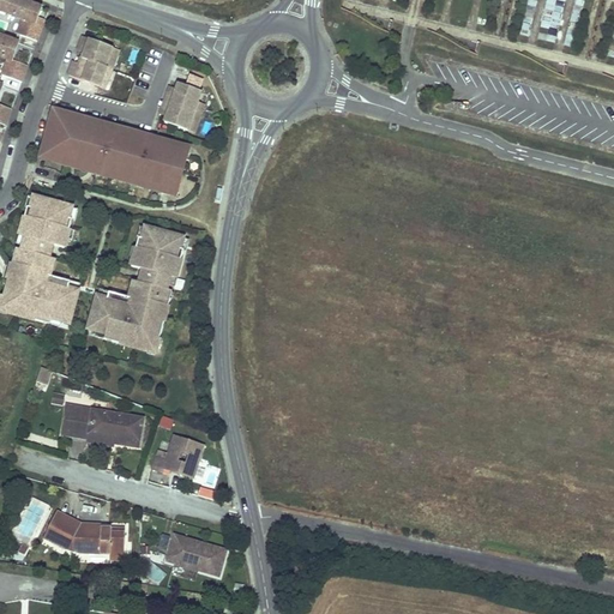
[(37,18),(41,7),(20,0),(0,0),(2,1),(0,7),(0,10),(23,19),(18,35),(37,42),(43,25),(35,23),(37,18)]
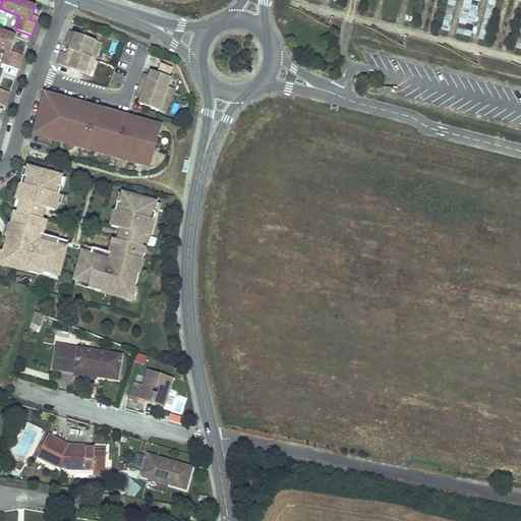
[(485,42),(497,0),(485,0),(475,39),(485,42)]
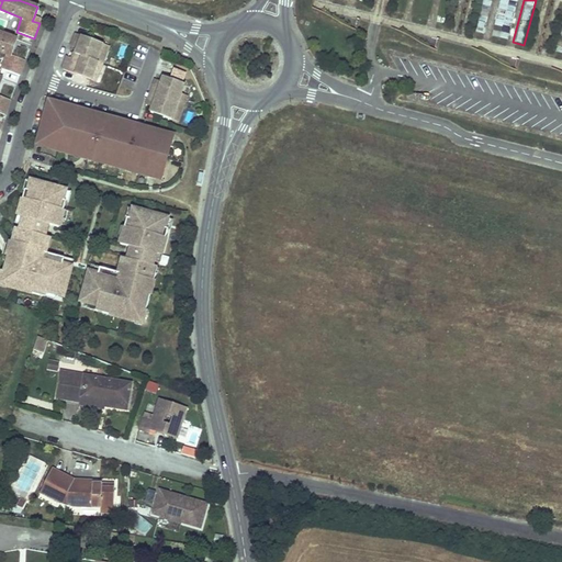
[(14,45),(12,44),(14,38),(0,32),(0,52),(7,55),(1,69),(6,70),(20,76),(25,62),(11,55),(14,45)]
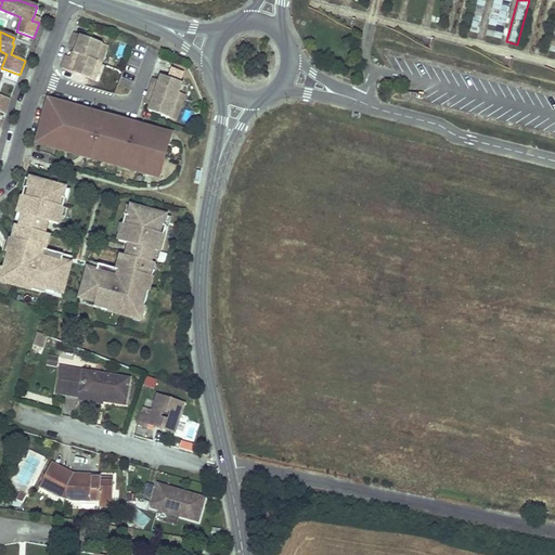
[(95,61),(101,47),(106,50),(108,46),(75,34),(73,41),(78,44),(77,48),(75,53),(95,61)]
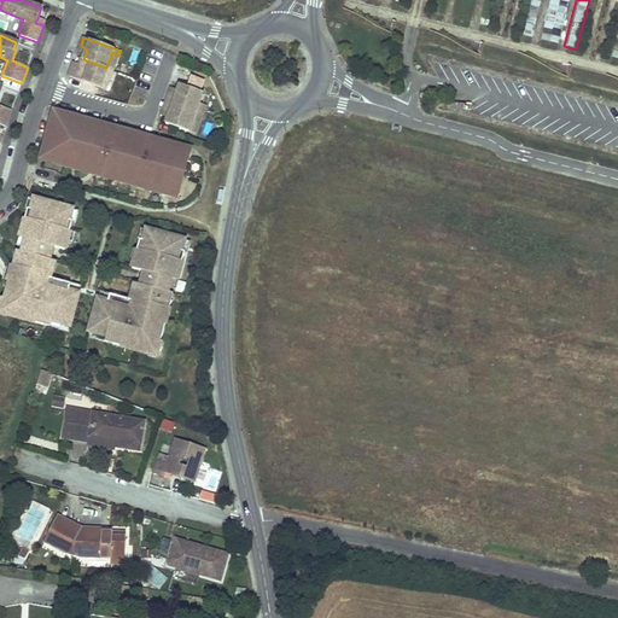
[(112,70),(118,56),(112,52),(106,68),(108,69),(112,70)]
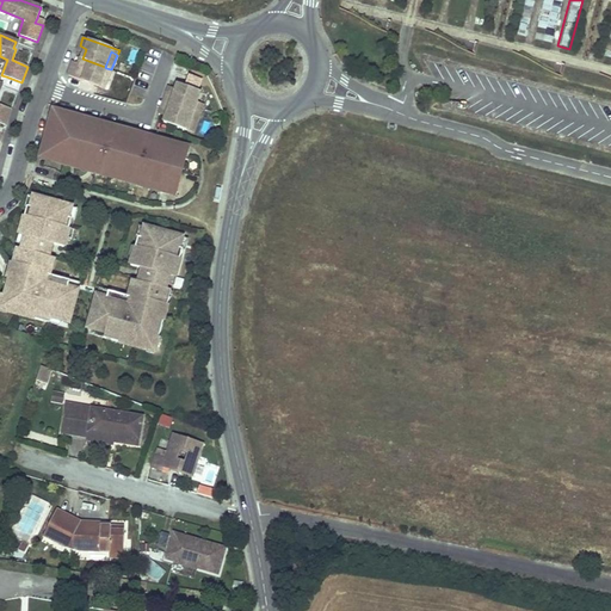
[(100,82),(106,68),(105,67),(82,59),(81,59),(79,65),(76,69),(72,67),(68,75),(104,88),(106,85),(100,82)]
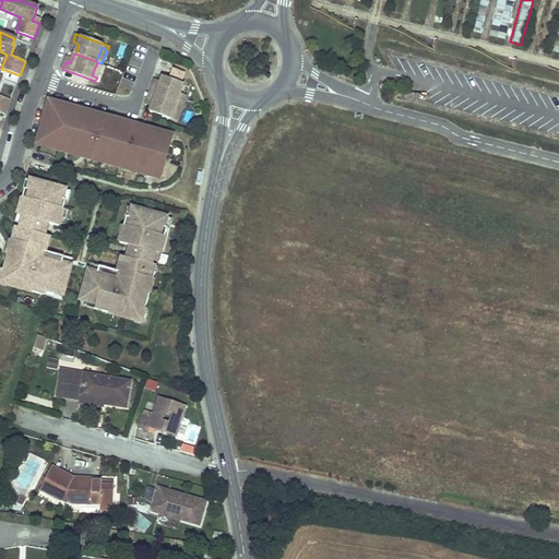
[(97,78),(102,63),(97,62),(92,75),(97,78)]
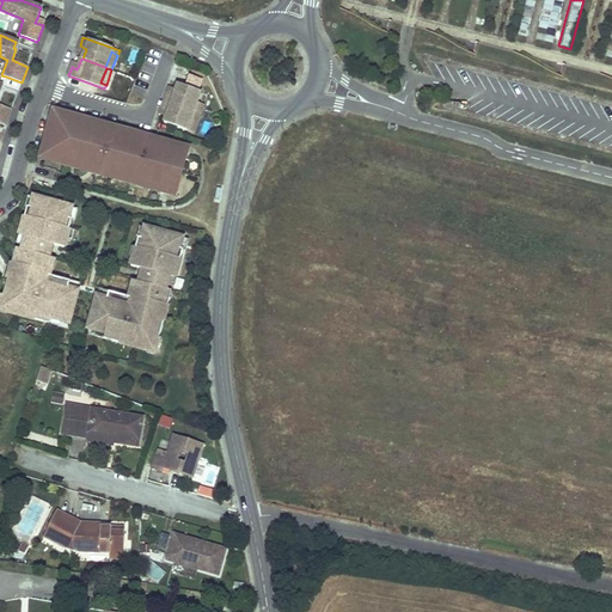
[(167,92),(165,101),(201,114),(202,110),(196,108),(199,103),(202,92),(179,84),(177,91),(175,95),(167,92)]
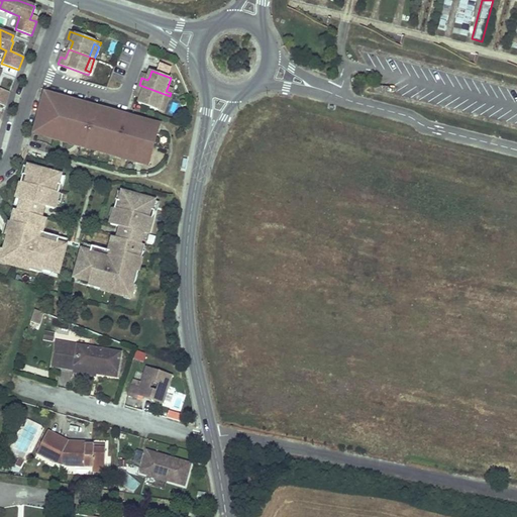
[(0,88),(0,78),(0,77),(0,104),(5,106),(10,92),(0,88)]
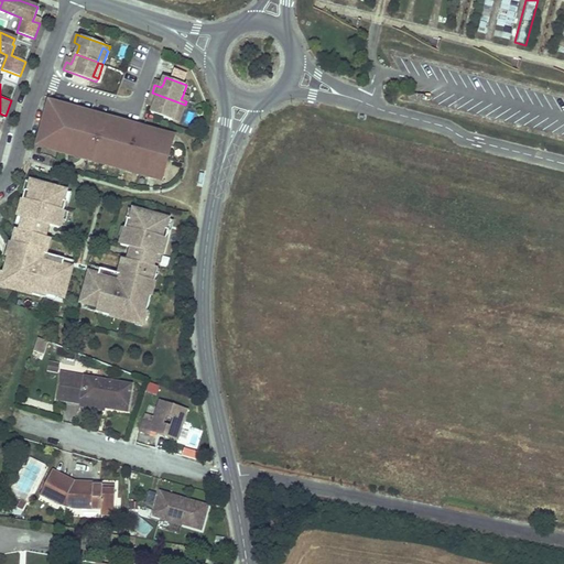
[(2,84),(0,88),(0,94),(11,98),(15,87),(2,84)]
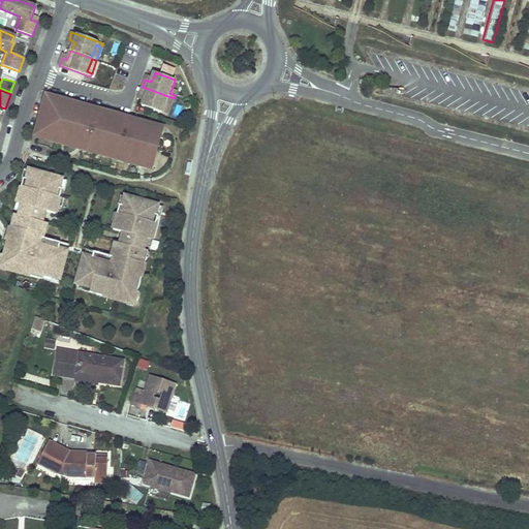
[(162,113),(166,99),(173,101),(174,98),(143,87),(139,94),(146,96),(145,100),(143,105),(149,109),(162,113)]
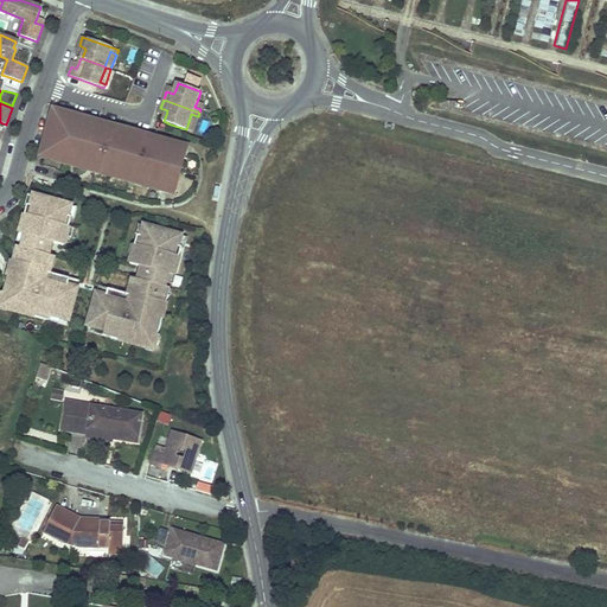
[(58,114),(48,153),(106,170),(116,131),(58,114)]
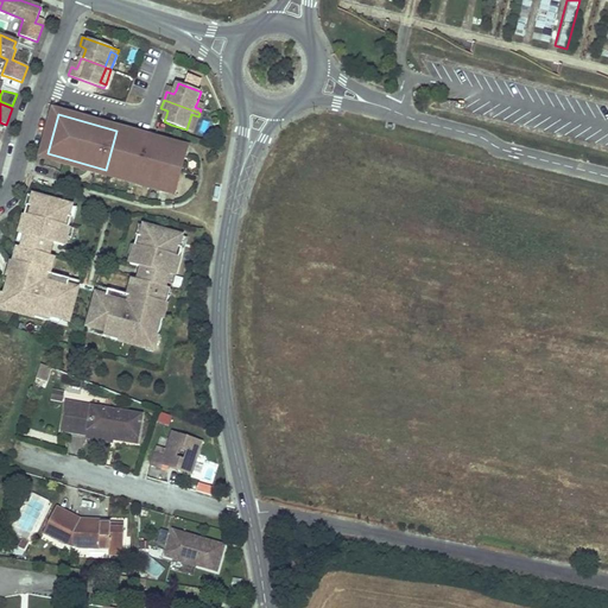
[(192,133),(198,116),(191,114),(187,130),(192,133)]
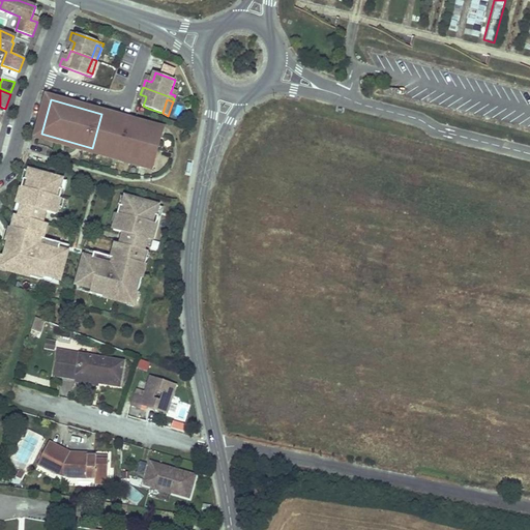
[(116,136),(117,133),(118,129),(118,125),(117,121),(114,120),(114,117),(108,115),(105,125),(104,129),(102,131),(102,135),(102,138),(101,141),(101,144),(101,147),(101,148),(101,149),(102,150),(104,151),(105,151),(106,151),(108,151),(109,151),(110,150),(110,149),(112,147),(113,144),(114,141),(115,139),(116,136)]
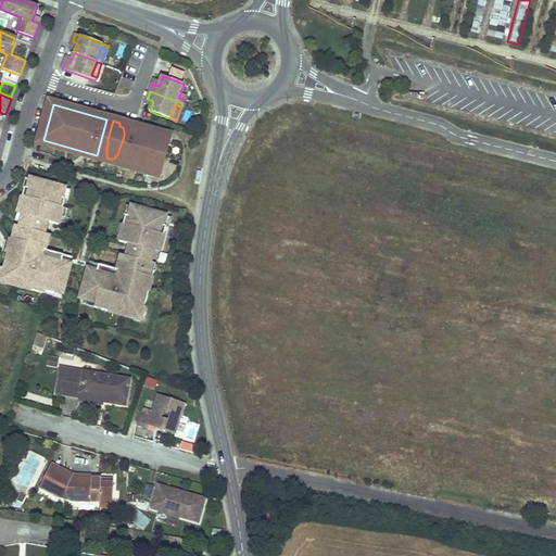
[(171,137),(134,127),(123,163),(161,174),(171,137)]
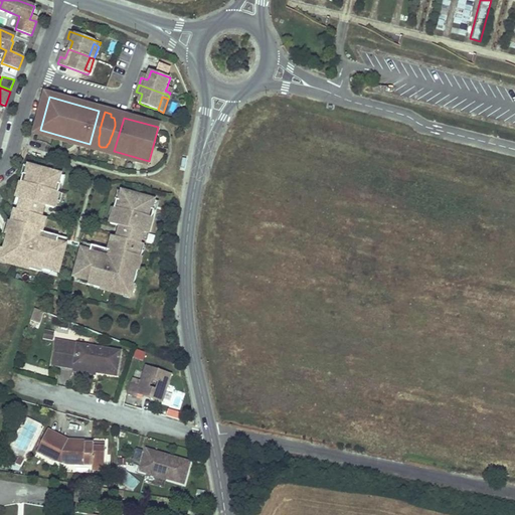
[(17,216),(12,214),(1,255),(8,258),(6,263),(36,271),(38,266),(44,268),(59,272),(68,239),(45,232),(41,231),(45,217),(48,207),(54,208),(57,200),(55,200),(57,193),(58,193),(61,185),(58,184),(60,175),(29,166),(27,175),(24,174),(17,198),(21,199),(19,205),(20,206),(19,211),(17,216)]
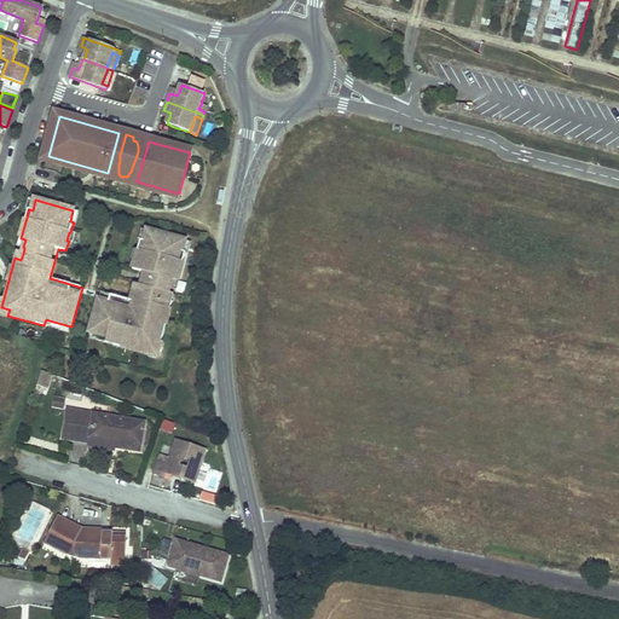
[(160,351),(173,302),(168,300),(169,294),(171,288),(172,289),(174,281),(179,282),(186,254),(184,253),(186,242),(148,231),(145,242),(142,241),(139,252),(140,252),(138,260),(137,260),(133,270),(140,272),(137,284),(133,301),(128,300),(102,293),(91,331),(108,336),(116,339),(114,345),(150,354),(152,348),(160,351)]
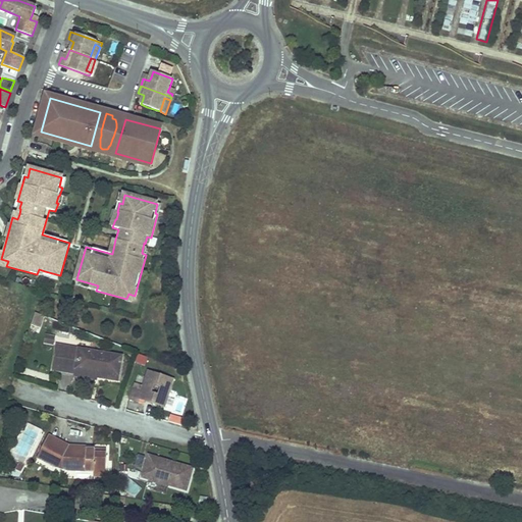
[(41,328),(45,316),(36,312),(32,325),(41,328)]
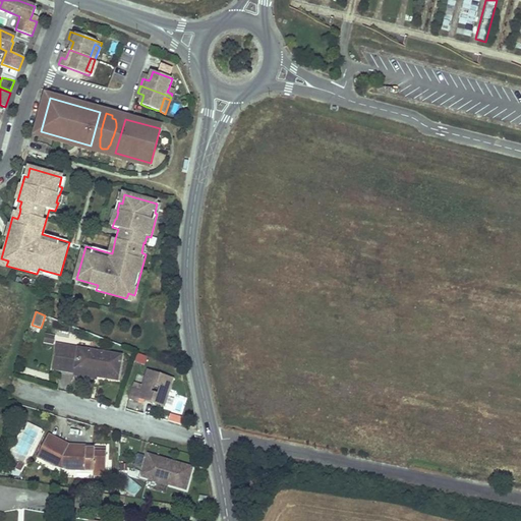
[(52,344),(54,337),(46,335),(44,343),(52,344)]
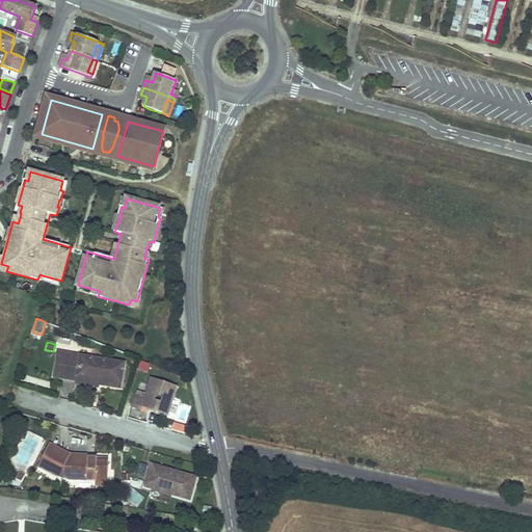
[(121,388),(125,364),(59,352),(56,377),(77,380),(77,384),(98,388),(102,384),(121,388)]
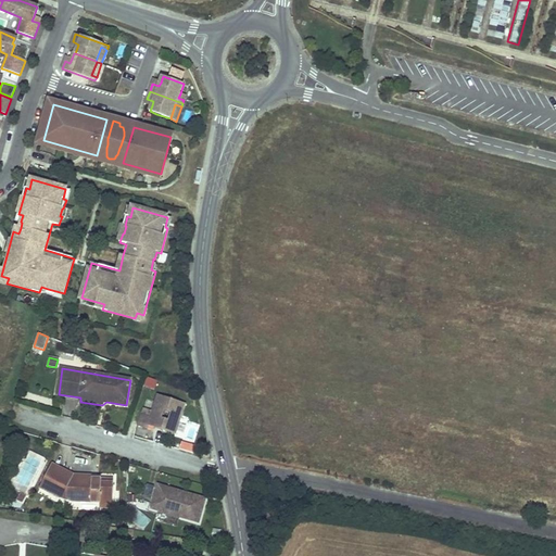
[(155,390),(158,381),(147,378),(144,386),(155,390)]
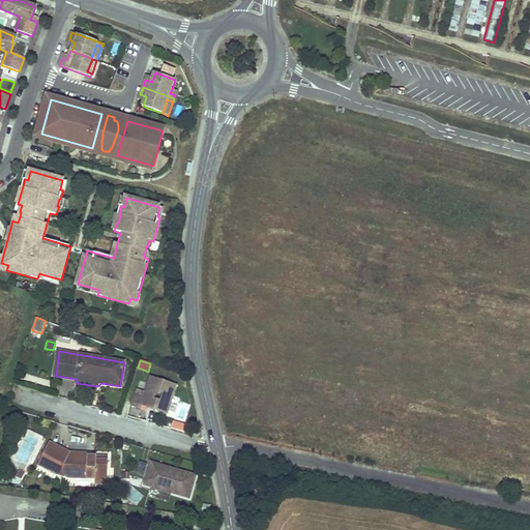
[(133,406),(141,409),(142,406),(168,414),(177,385),(151,377),(144,398),(137,394),(133,406)]
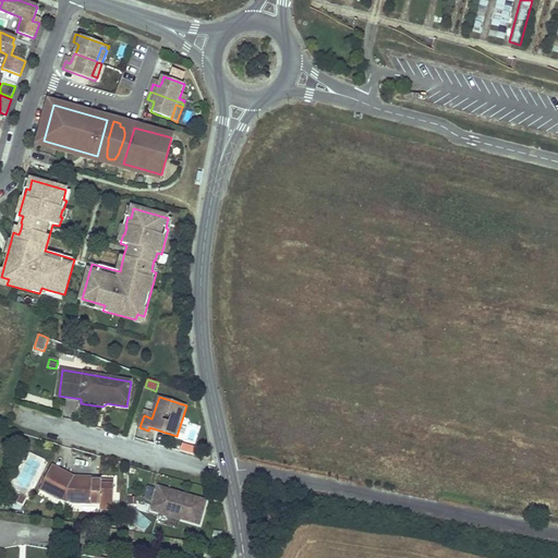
[(113,510),(113,485),(93,484),(94,480),(94,477),(74,477),(52,465),(40,489),(60,499),(65,489),(68,490),(74,490),(73,504),(100,505),(100,510),(113,510)]
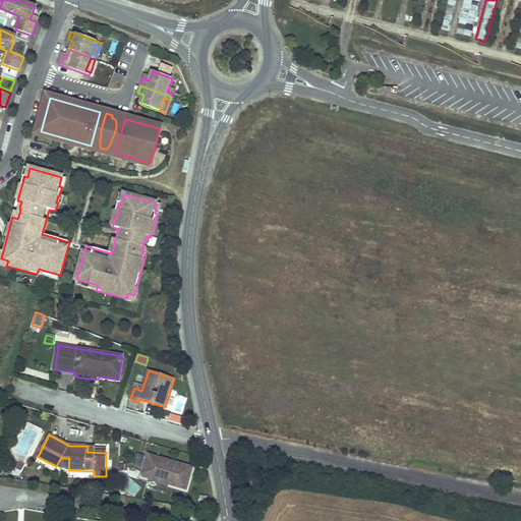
[(186,489),(192,468),(149,455),(142,477),(186,489)]
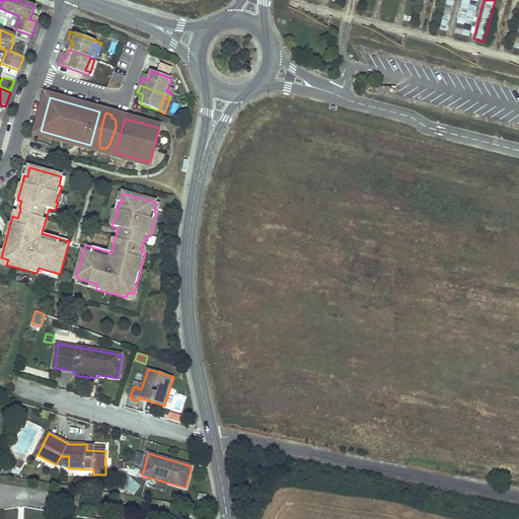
[(68,468),(69,456),(63,456),(61,455),(56,464),(68,468)]
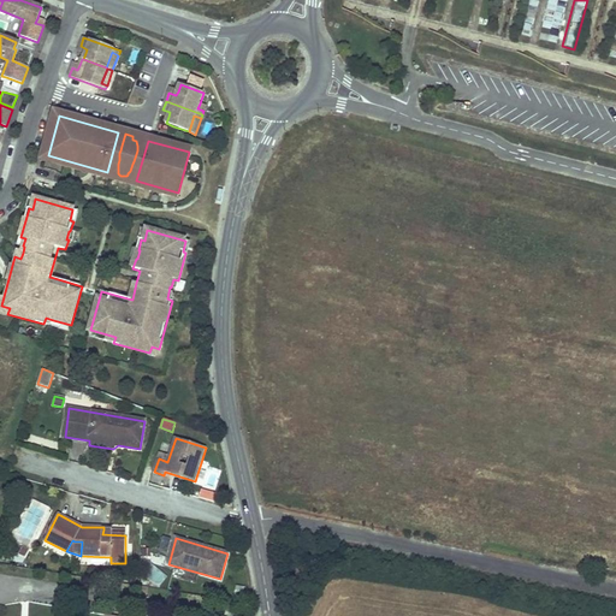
[(11,542),(6,549),(15,554),(25,558),(29,551),(11,542)]
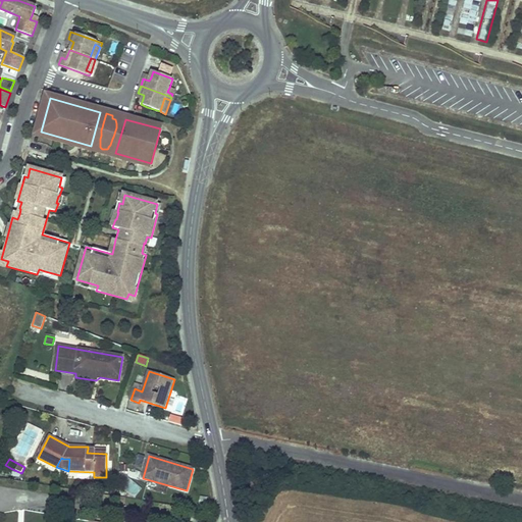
[(9,476),(12,469),(5,465),(2,472),(9,476)]
